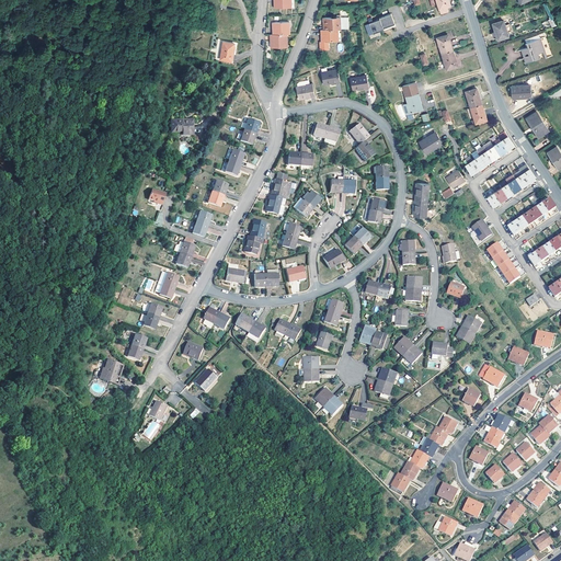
[(451,7),(449,0),(437,0),(442,14),(449,12),(448,7),(451,7)]
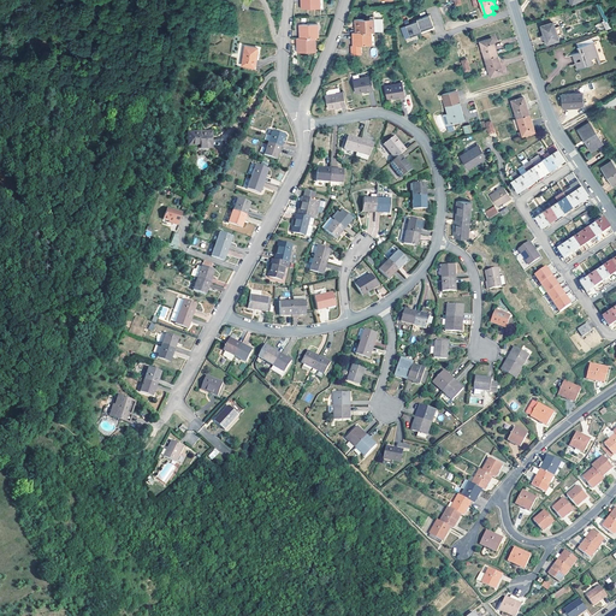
[(418,23),(407,28),(410,39),(422,34),(422,33),(434,28),(431,17),(418,22),(418,23)]
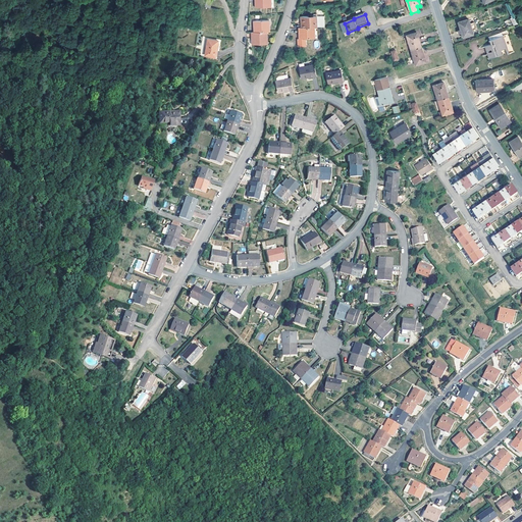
[(300,29),(315,28),(324,28),(324,15),(316,16),(317,22),(315,22),(315,16),(302,17),(302,23),(300,23),(300,29)]
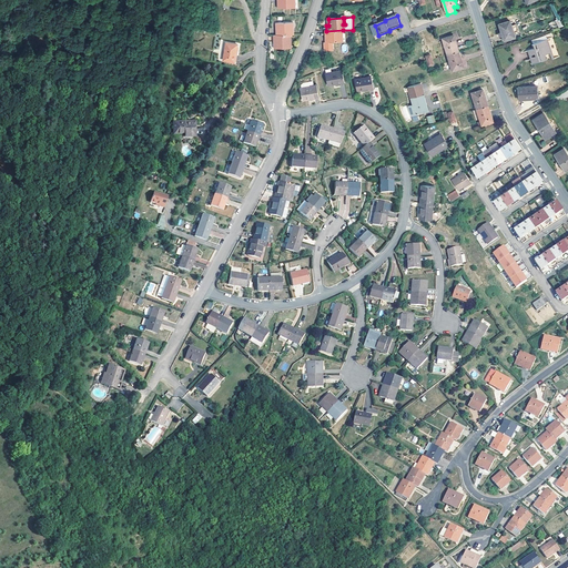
[(510,22),(499,26),(501,33),(498,33),(499,37),(503,36),(504,41),(515,38),(510,22)]
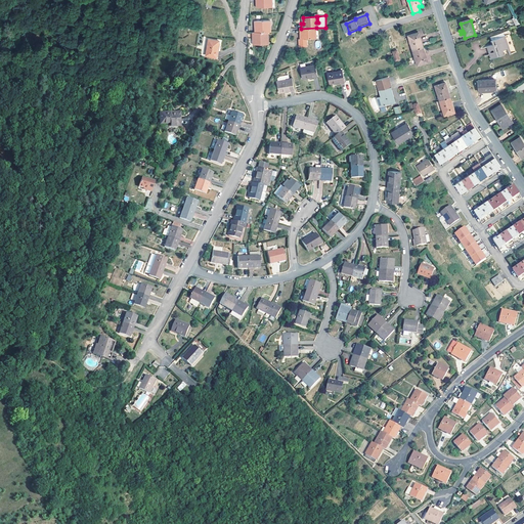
[(255,33),(269,32),(271,32),(271,28),(269,28),(269,22),(257,22),(257,28),(255,28),(255,33)]
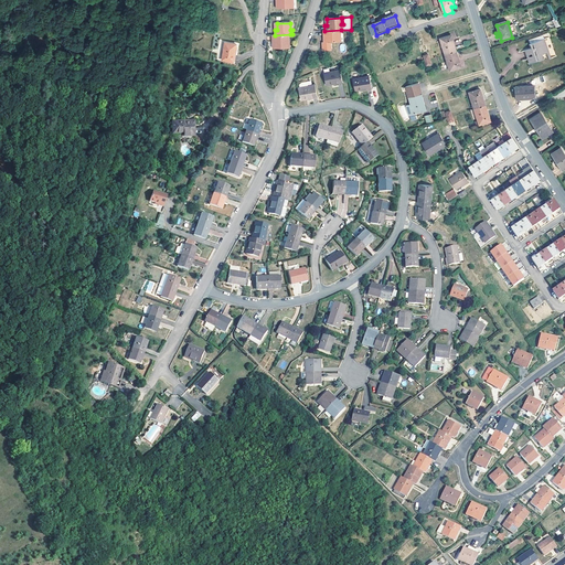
[(322,43),(322,51),(322,52),(324,52),(331,52),(331,42),(339,42),(339,35),(341,35),(341,30),(324,31),(322,31),(322,36),(324,36),(324,43),(322,43)]
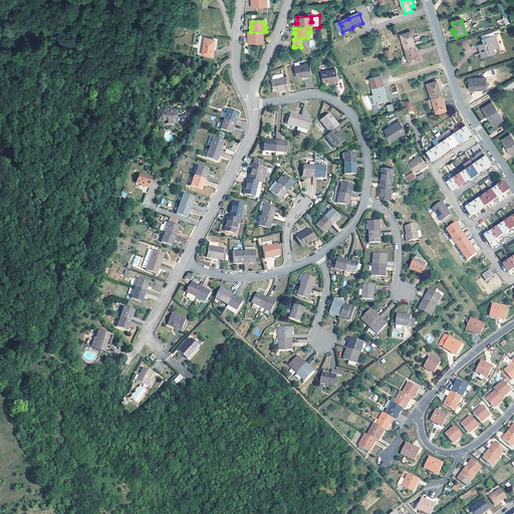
[(264,37),(264,31),(250,32),(248,32),(248,38),(250,37),(250,44),(262,43),(262,37),(264,37)]
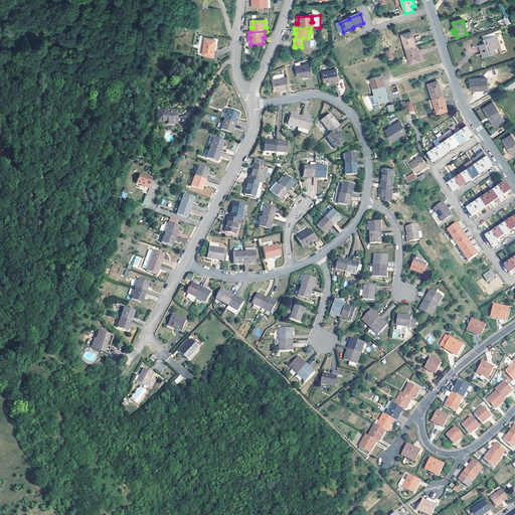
[(407,50),(416,47),(412,32),(402,35),(407,50)]
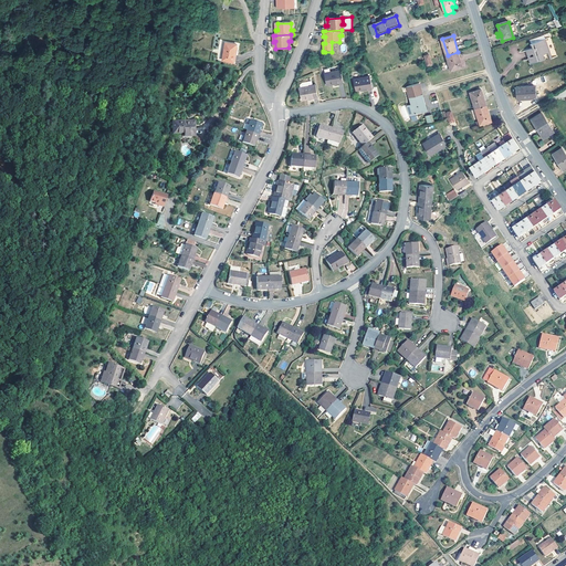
[(531,65),(545,60),(544,55),(551,53),(547,45),(546,41),(544,41),(532,45),(534,50),(526,52),(531,65)]
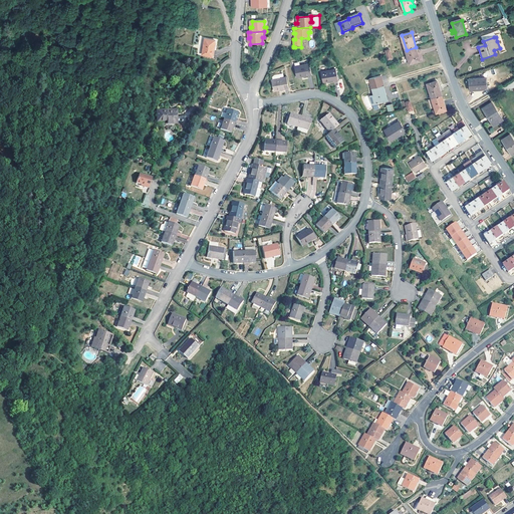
[(216,42),(206,39),(203,55),(213,57),(216,42)]
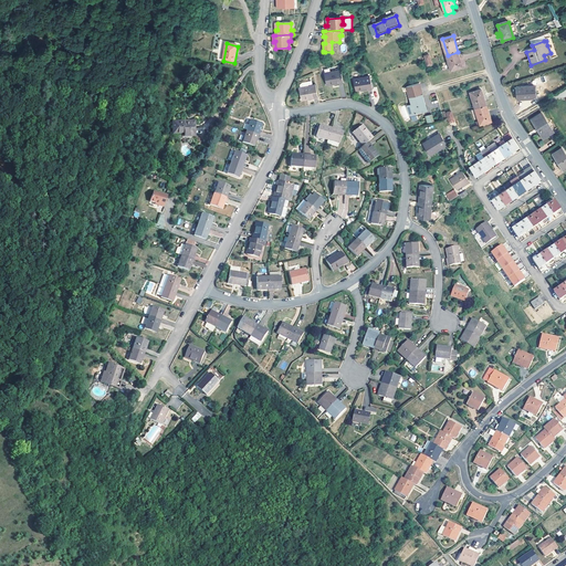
[(463,67),(458,52),(448,55),(452,71),(463,67)]
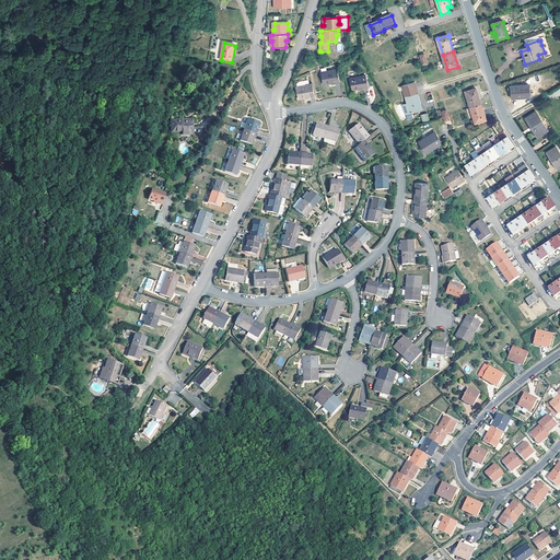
[(341,81),(339,68),(323,72),(325,84),(341,81)]
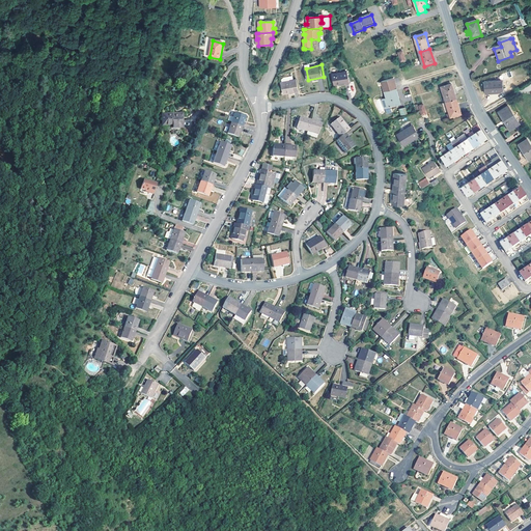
[(352,81),(348,70),(333,73),(335,85),(352,81)]
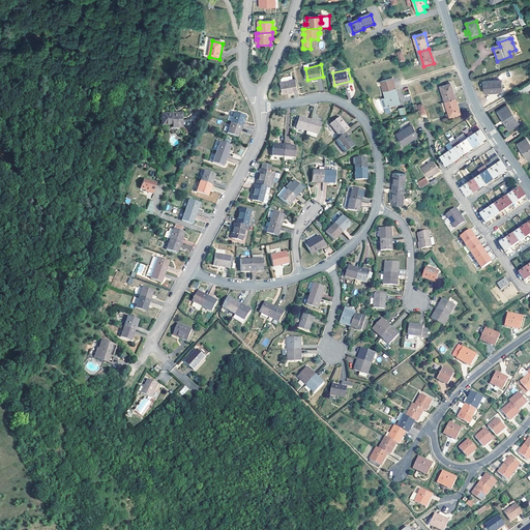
[(290,80),(289,72),(284,74),(282,78),(283,81),(282,82),(284,93),(299,90),(297,79),(290,80)]
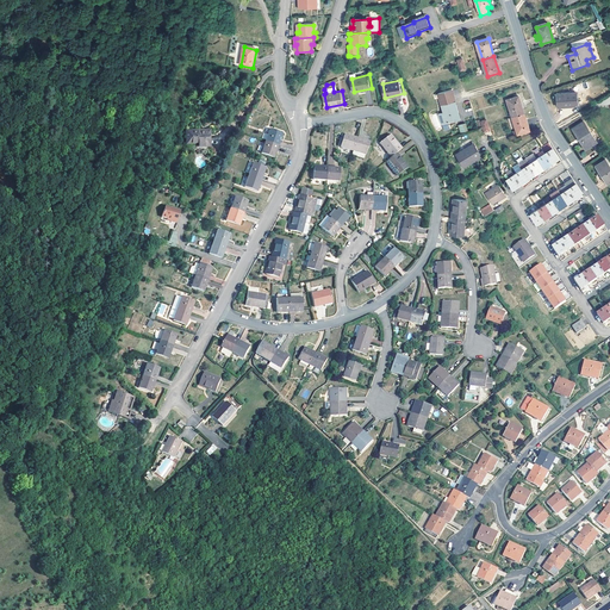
[(440,99),(442,105),(454,101),(456,101),(453,89),(439,94),(440,99)]
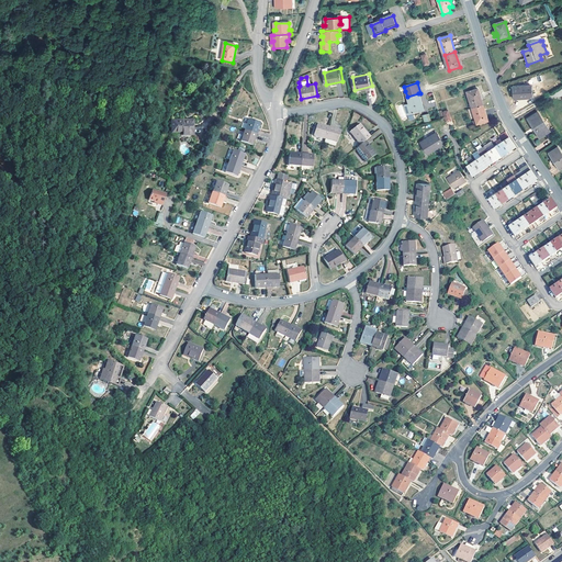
[(532,87),(514,88),(514,100),(532,100),(532,87)]
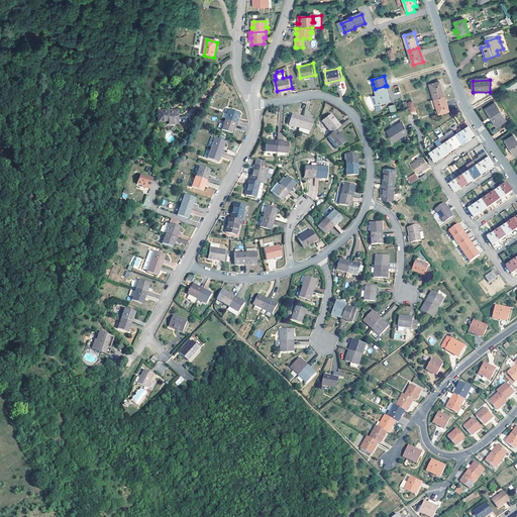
[(430,85),(435,100),(445,97),(440,82),(430,85)]
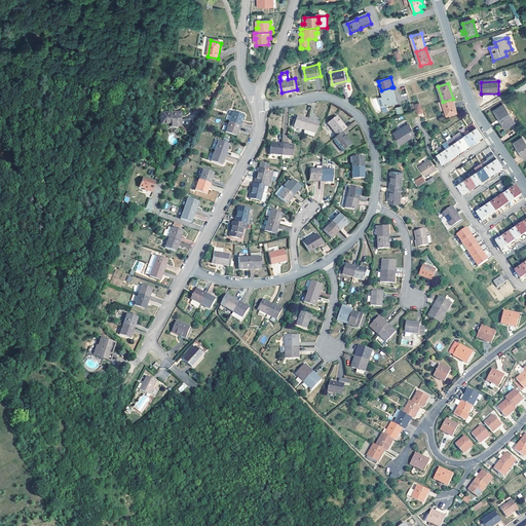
[(396,103),(391,87),(381,90),(383,97),(379,98),(381,107),(385,106),(396,103)]
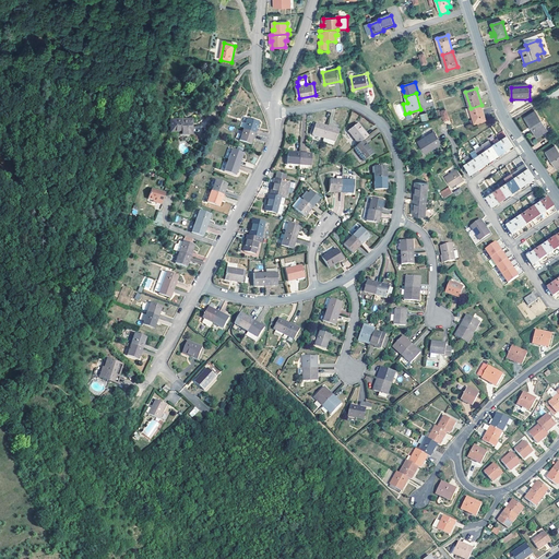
[(482,105),(471,108),(475,123),(486,120),(482,105)]
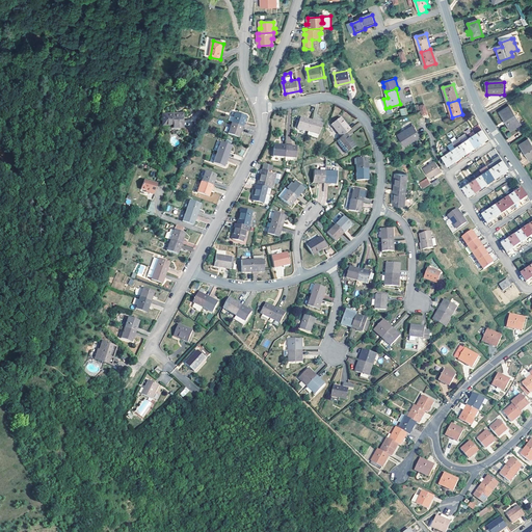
[(401,116),(408,114),(406,107),(399,109),(401,116)]
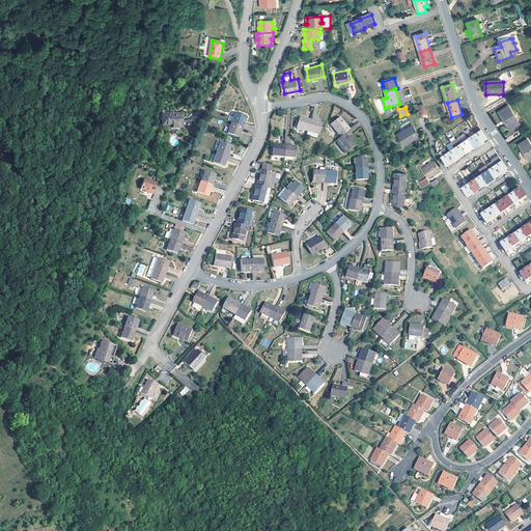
[(511,129),(520,122),(508,107),(499,113),(506,123),(507,122),(511,129)]
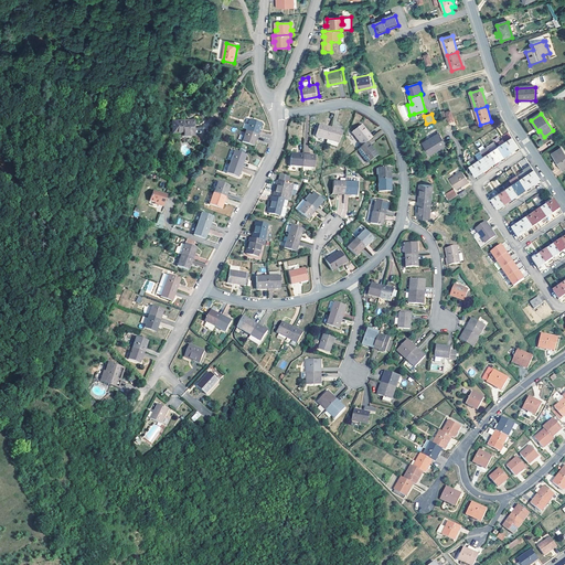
[(252,119),(247,130),(259,135),(264,124),(252,119)]
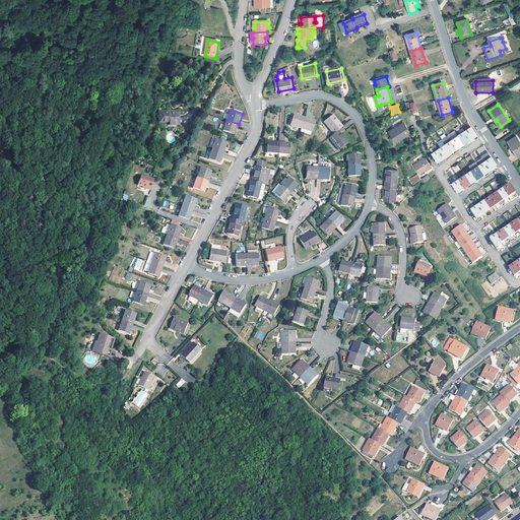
[(169,127),(179,127),(179,115),(171,115),(171,114),(159,114),(159,125),(169,124),(169,127)]
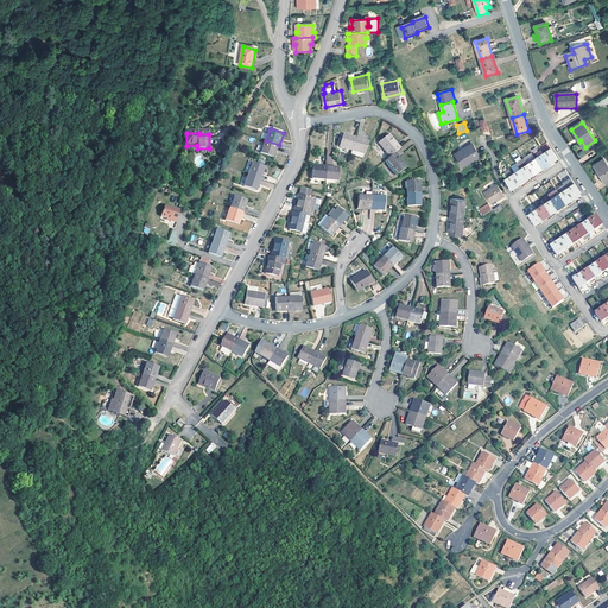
[(341,147),(353,151),(358,138),(346,134),(341,147)]
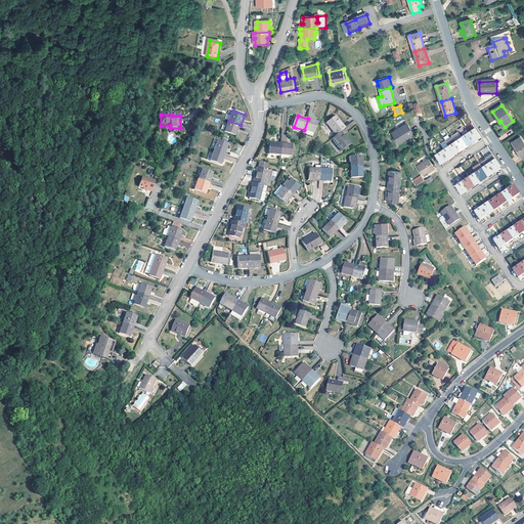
[(336,135),(342,132),(346,128),(337,116),(326,123),(336,135)]
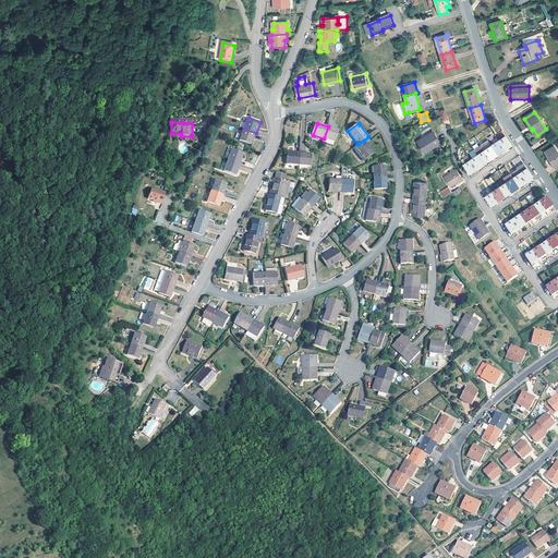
[(328,126),(324,138),(322,142),(334,146),(339,130),(328,126)]
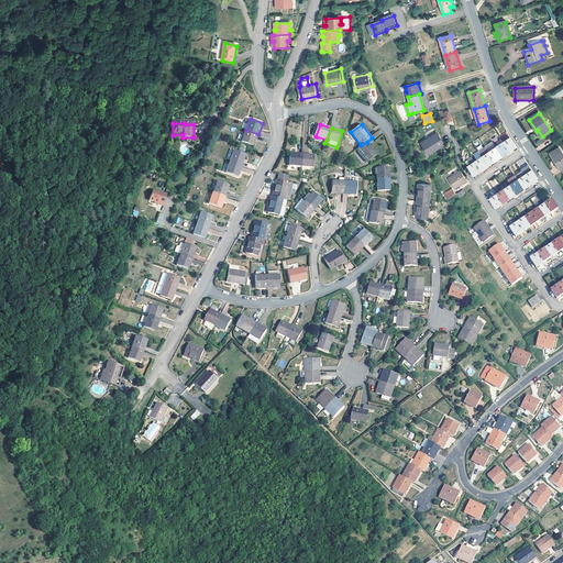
[(258,134),(246,130),(242,141),(255,145),(258,134)]
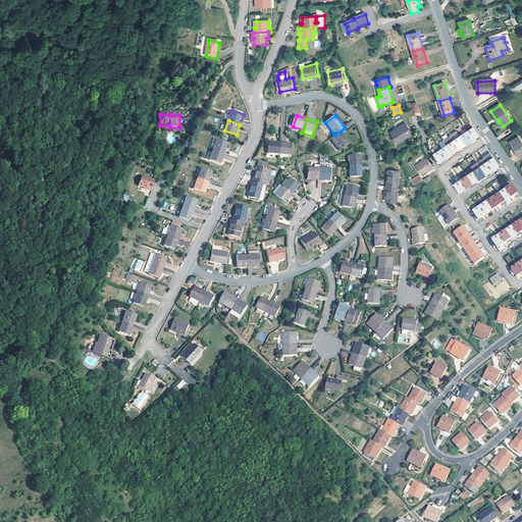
[(511,120),(503,126),(499,120),(498,121),(502,128),(512,122),(511,120)]
